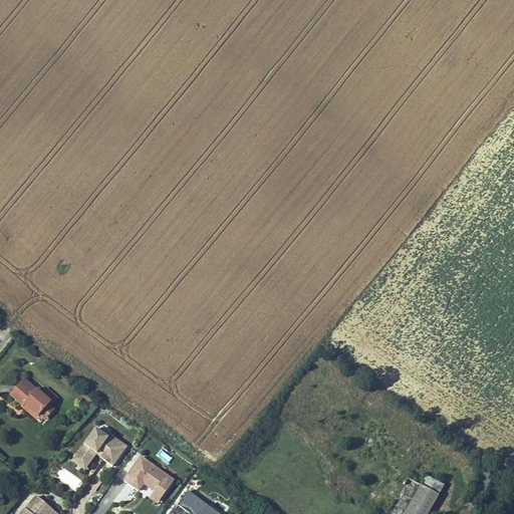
[(48,376),(42,382),(26,366),(11,382),(23,394),(25,392),(40,406),(52,394),(54,395),(60,389),(48,376)]
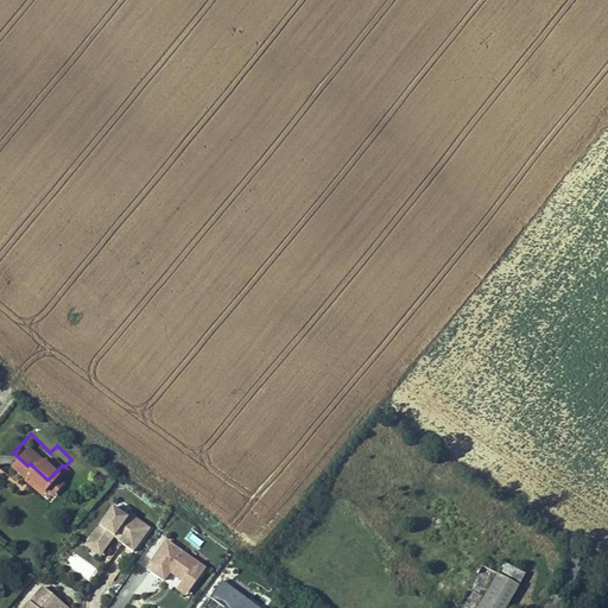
[(42,486),(48,480),(30,463),(27,466),(24,469),(42,486)]
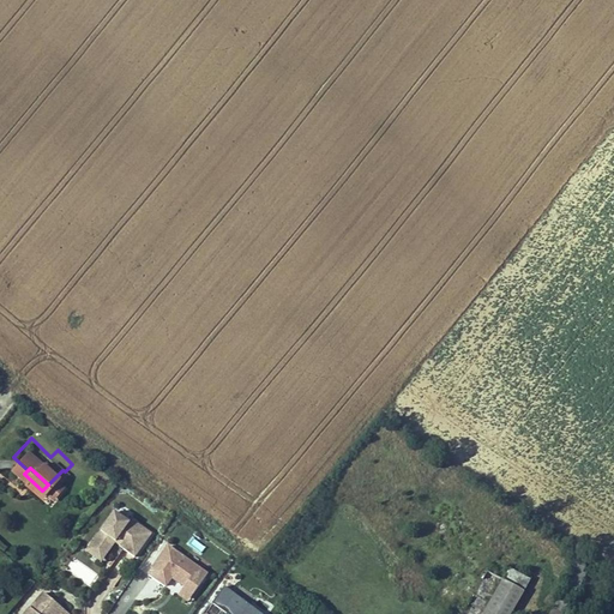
[(127,521),(112,511),(85,552),(101,563),(114,543),(136,558),(154,531),(131,516),(127,521)]
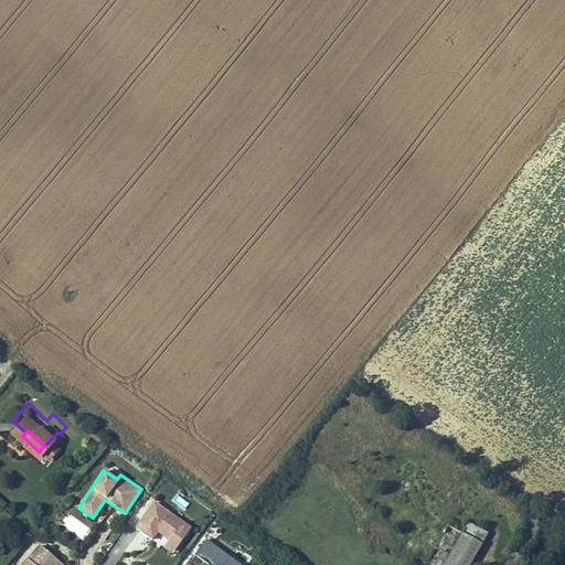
[(191,526),(153,502),(135,529),(152,541),(158,533),(168,540),(162,547),(172,554),(191,526)]
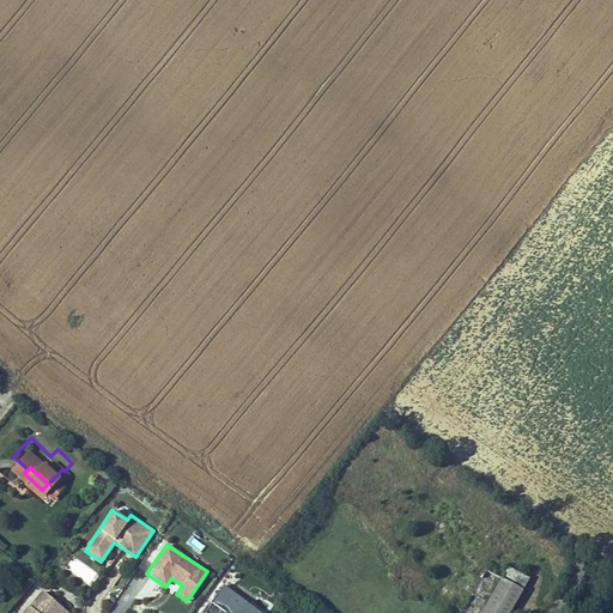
[(513,612),(538,570),(516,558),(483,612),(513,612)]
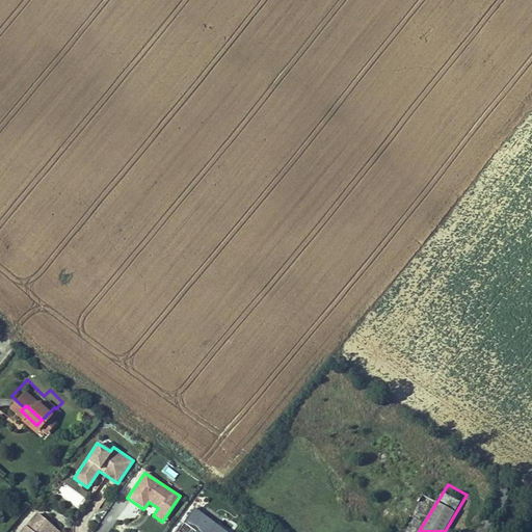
[(224,531),(225,530),(193,509),(178,531),(224,531)]
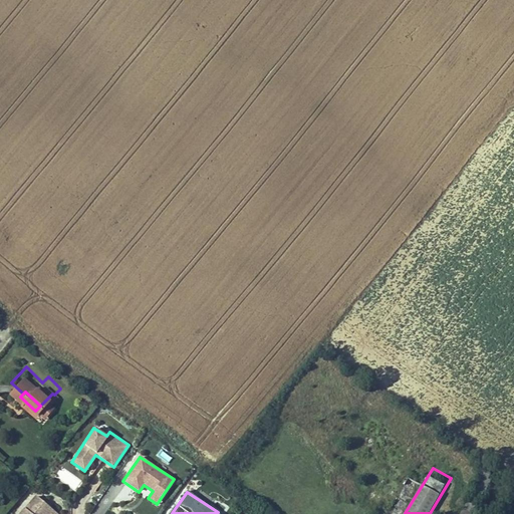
[(57,513),(36,496),(20,513),(57,513)]
